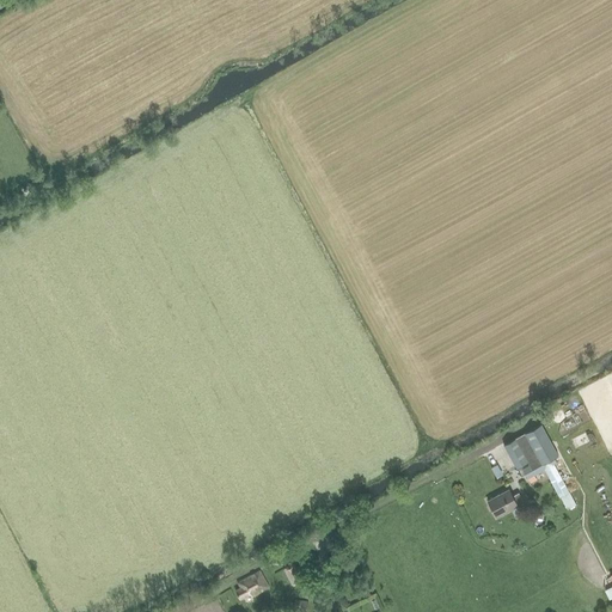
[(520,469),(527,479),(530,484),(537,481),(534,476),(544,470),(560,497),(564,494),(568,502),(573,500),(568,491),(554,465),(557,463),(551,453),(548,454),(545,448),(536,454),(534,452),(550,445),(540,426),(503,446),(516,470),(520,469)]
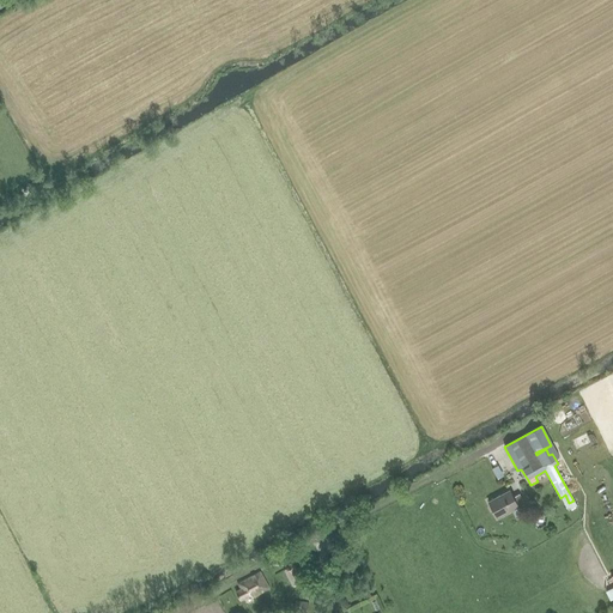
[(519,507),(525,503),(520,493),(514,497),(510,490),(489,502),(497,517),(519,507)]
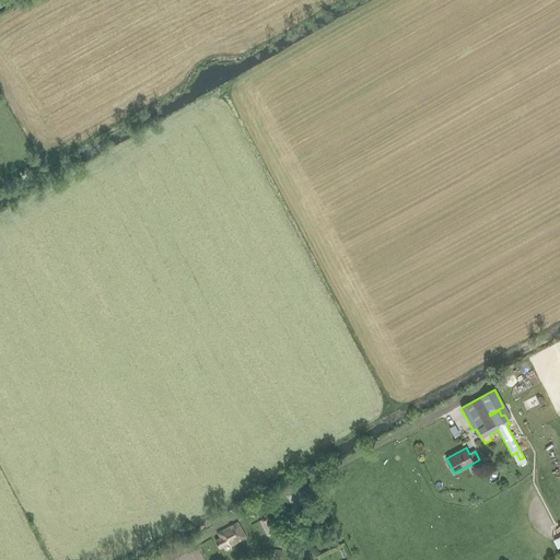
[(268,536),(276,532),(269,517),(261,522),(268,536)]
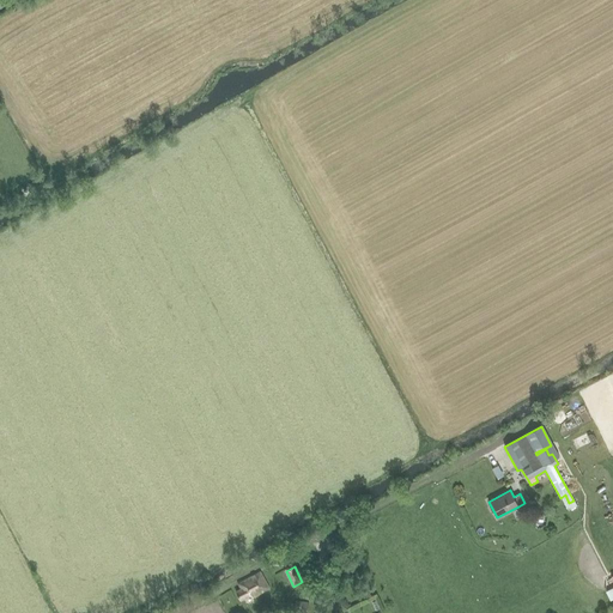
[(253,598),(269,589),(260,572),(238,583),(241,589),(236,592),(241,600),(252,595),(253,598)]
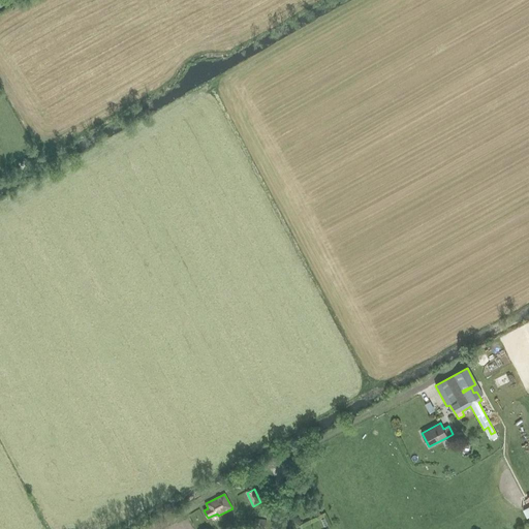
[(254,525),(266,527),(267,520),(255,518),(254,525)]
